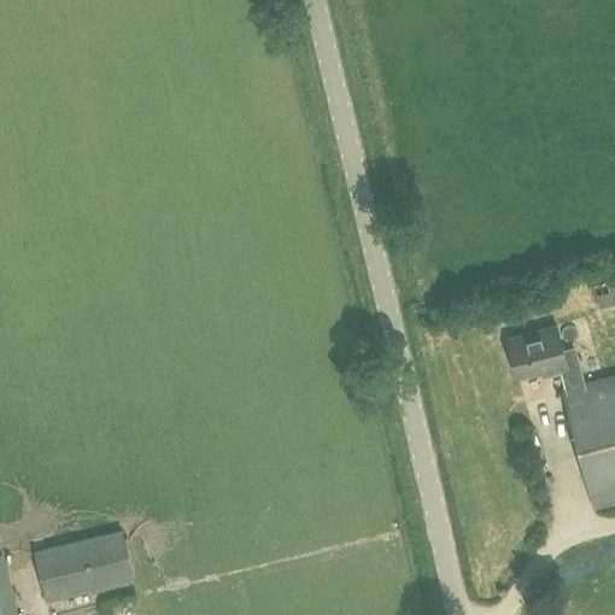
[(558,372),(563,388),(572,386),(581,384),(572,347),(561,351),(555,328),(505,341),(515,379),(544,370),(545,375),(558,372)]
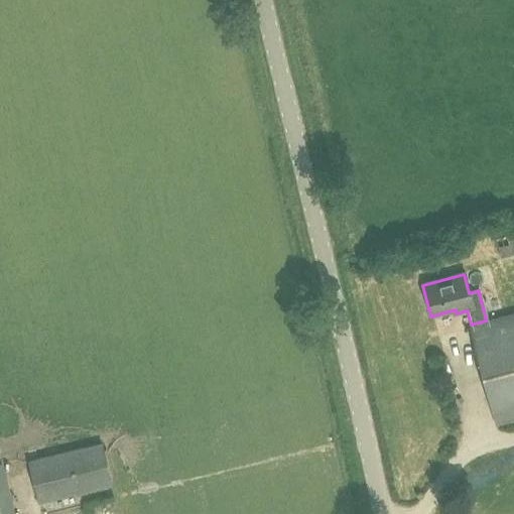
[(471,325),(467,326),(494,427),(513,421),(513,312),(486,320),(478,323),(471,325)]
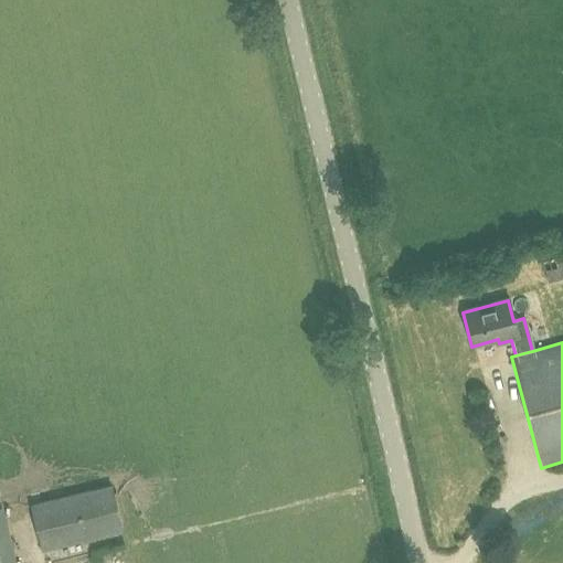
[(40,552),(121,532),(109,487),(28,506),(40,552)]
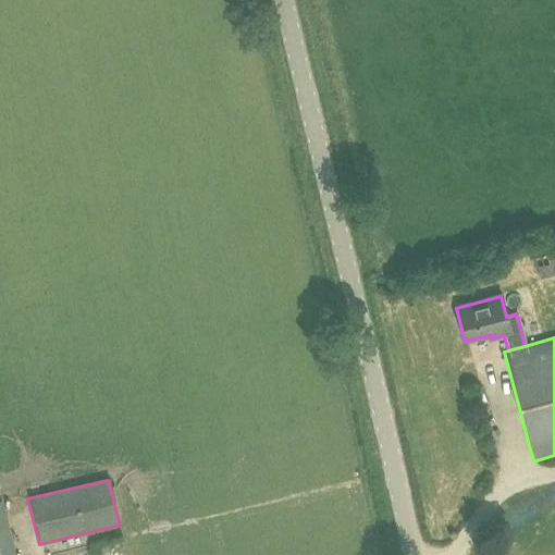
[(14,554),(2,501),(0,501),(0,554),(14,554)]
